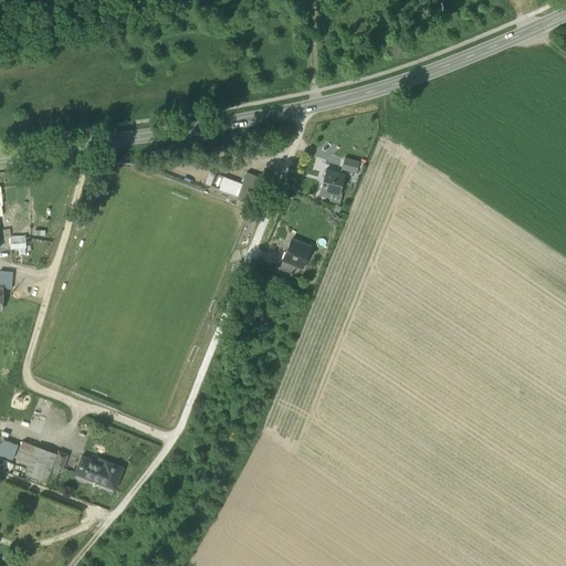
[(342,170),(357,174),(359,161),(345,158),(342,170)]
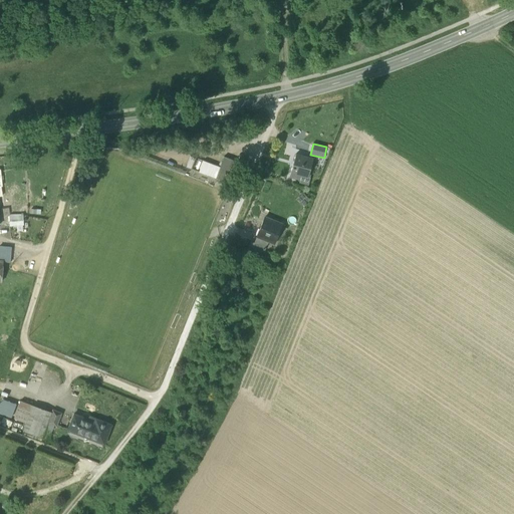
[(190,155),(186,165),(197,170),(202,160),(190,155)]
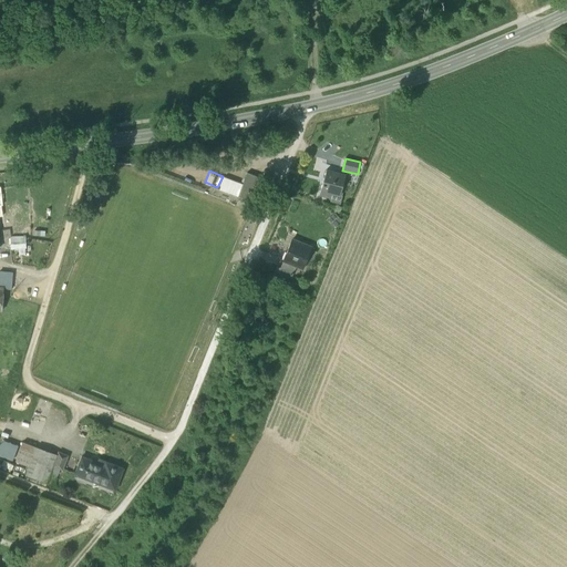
[(319,196),(330,198),(331,195),(331,191),(339,193),(343,175),(326,171),(319,196)]
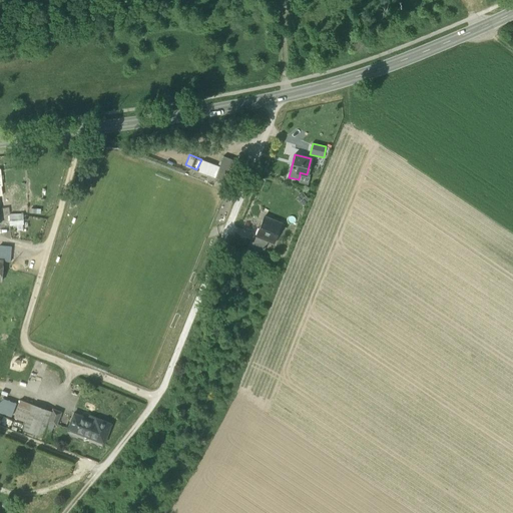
[(223,156),(219,166),(215,178),(222,181),(225,182),(224,185),(222,190),(229,193),(231,188),(236,173),(237,173),(241,163),(223,156)]
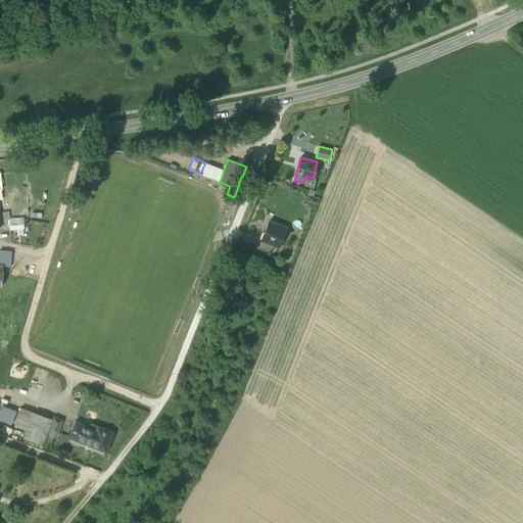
[(202,175),(220,182),(224,170),(206,163),(202,175)]
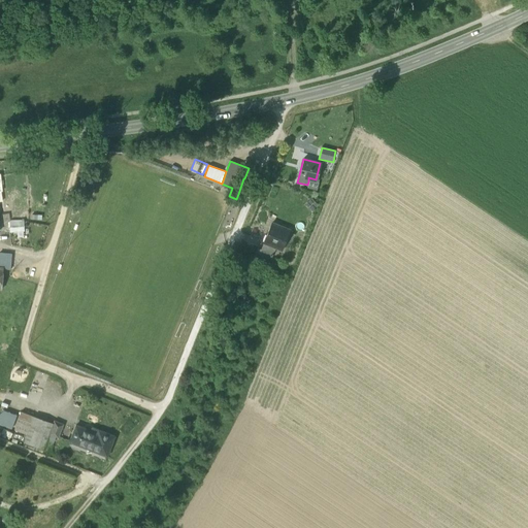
[(319,183),(316,182),(315,183),(308,182),(307,185),(306,188),(317,190),(319,183)]
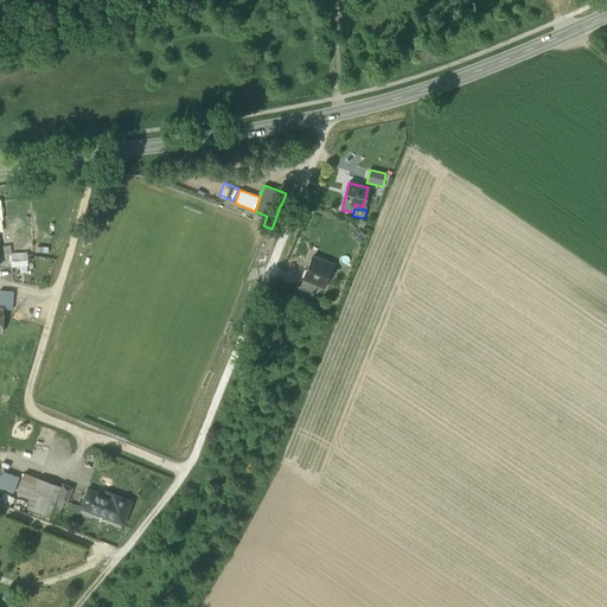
[(365,235),(358,228),(350,235),(358,243),(365,235)]
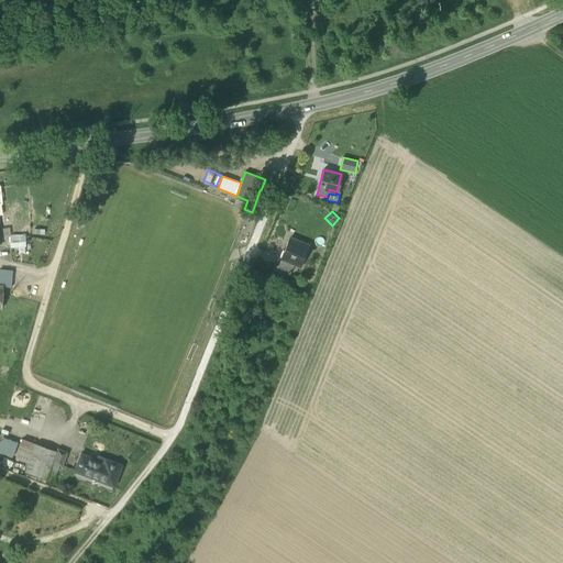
[(10,246),(25,246),(25,236),(10,236),(10,246)]
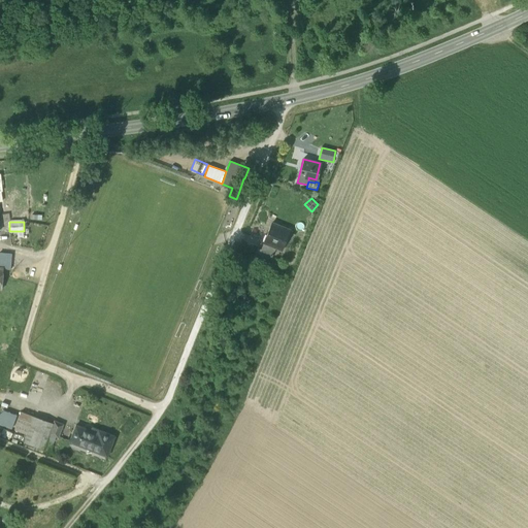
[(275,246),(282,249),(289,229),(272,223),(265,242),(275,246)]
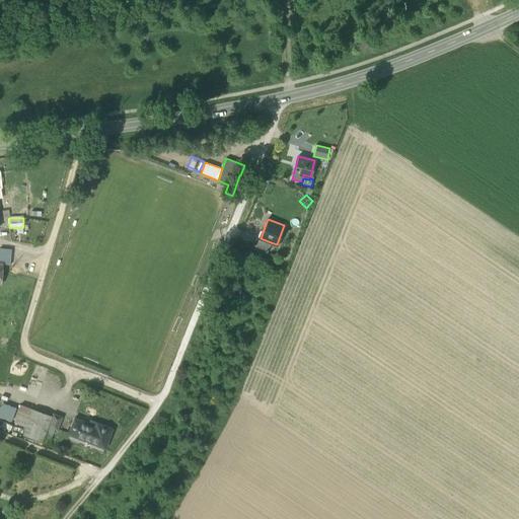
[(254,252),(264,260),(271,242),(261,238),(254,252)]
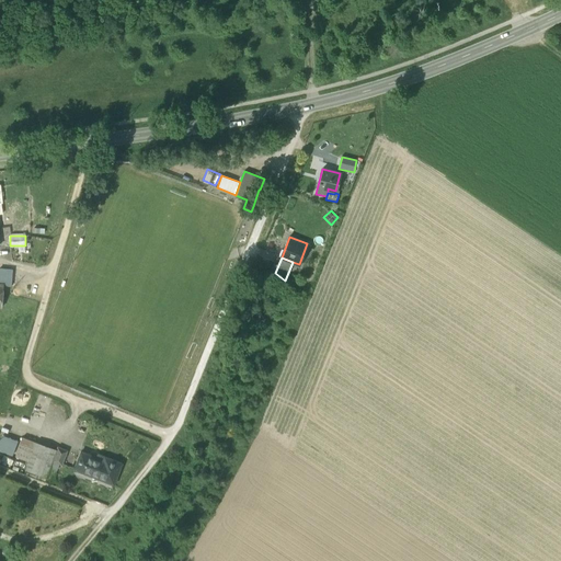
[(3,286),(11,286),(12,271),(0,268),(0,285),(3,285),(3,286)]
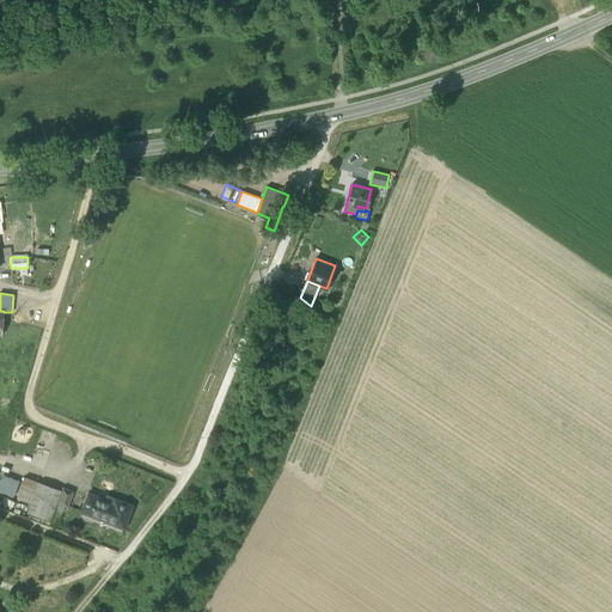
[(0,481),(0,493),(14,497),(18,485),(19,482),(1,476),(0,481)]
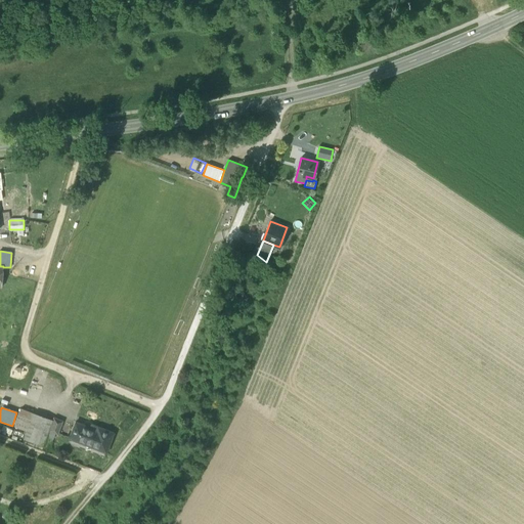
[(23,439),(44,446),(49,432),(53,419),(17,408),(16,412),(15,416),(12,426),(26,430),(23,439)]
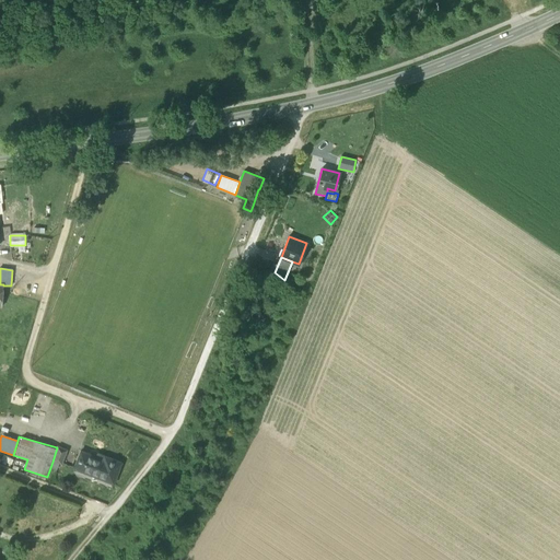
[(53,462),(61,465),(66,451),(57,447),(53,462)]
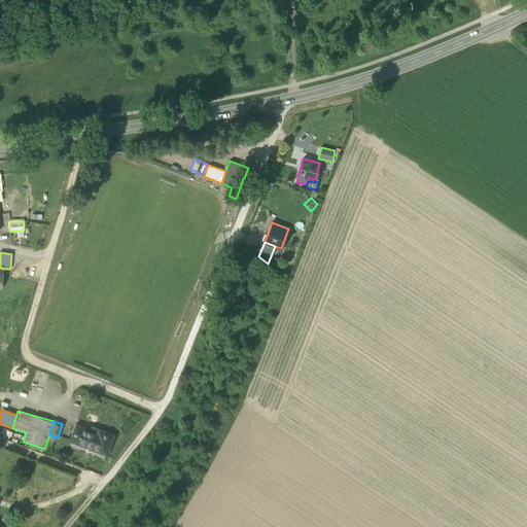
[(69,441),(92,449),(98,432),(97,432),(76,424),(69,441)]
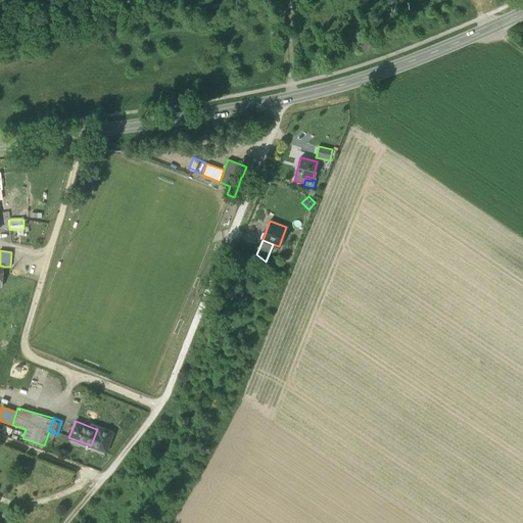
[(98,426),(96,429),(97,429),(91,445),(106,452),(113,432),(98,426)]
